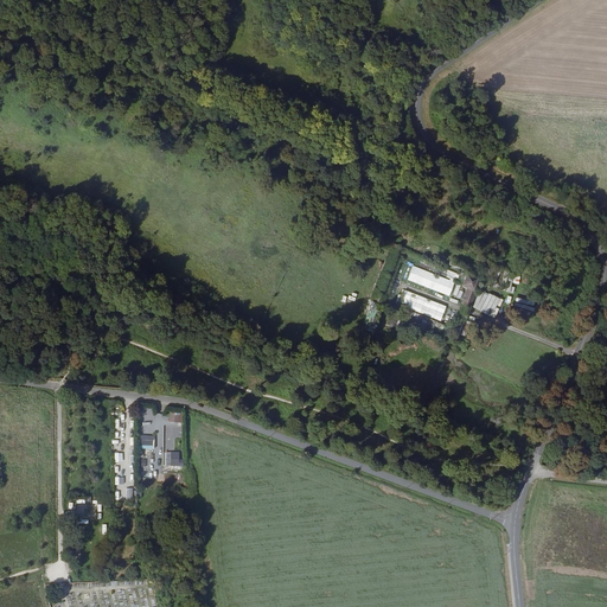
[(411,266),(407,280),(439,292),(438,296),(443,299),(445,295),(448,296),(454,280),(455,281),(458,273),(440,267),(438,275),(411,266)]
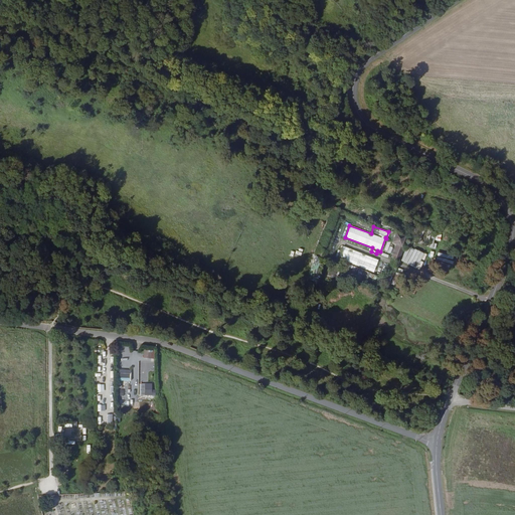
[(391,241),(396,243),(391,256),(394,258),(392,262),(397,263),(399,259),(399,260),(403,247),(400,246),(405,236),(395,231),(394,234),(391,241)]
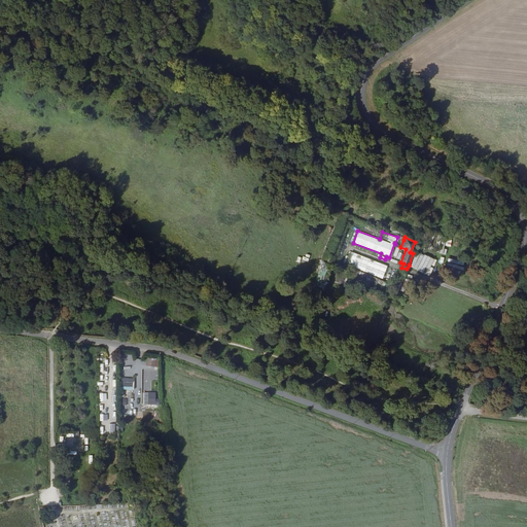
[(425,274),(432,258),(416,251),(409,267),(425,274)]
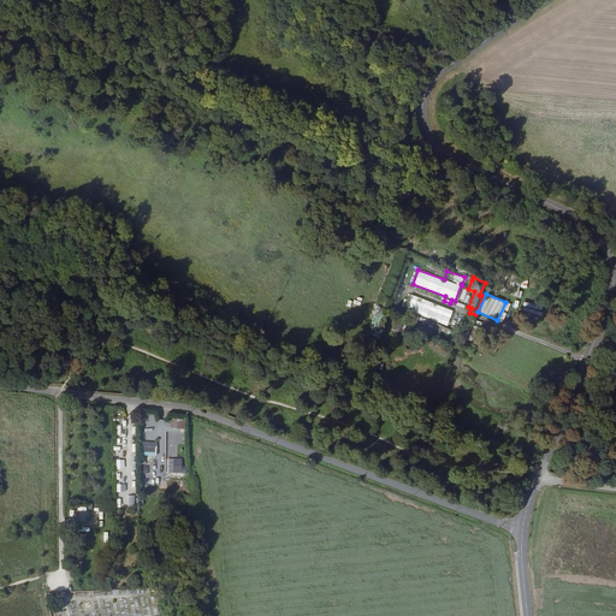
[(542,312),(540,311),(543,307),(523,301),(521,311),(540,315),(542,312)]
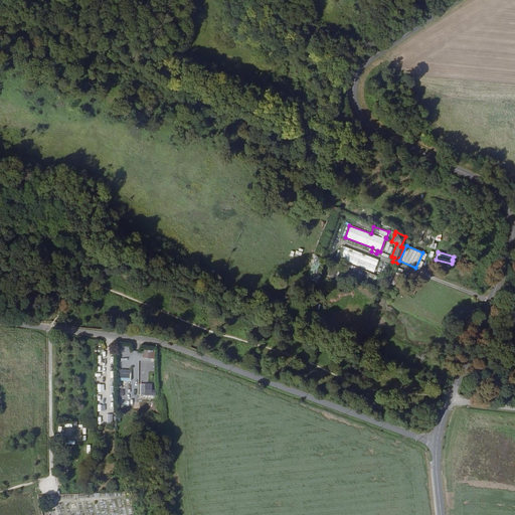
[(385,280),(336,259),(334,263),(340,265),(337,272),(381,290),(382,289),(385,280)]
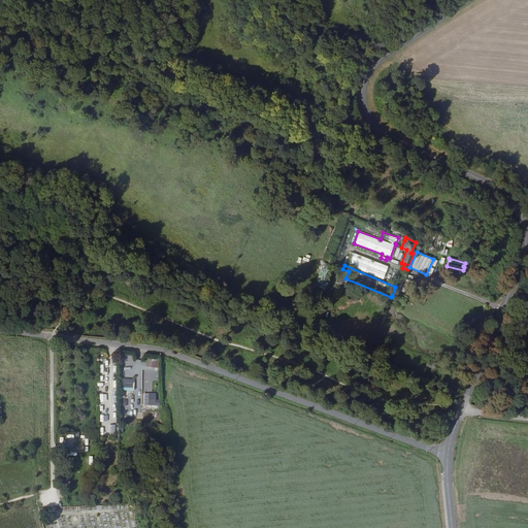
[(397,273),(395,281),(403,284),(406,273),(401,272),(400,274),(397,273)]
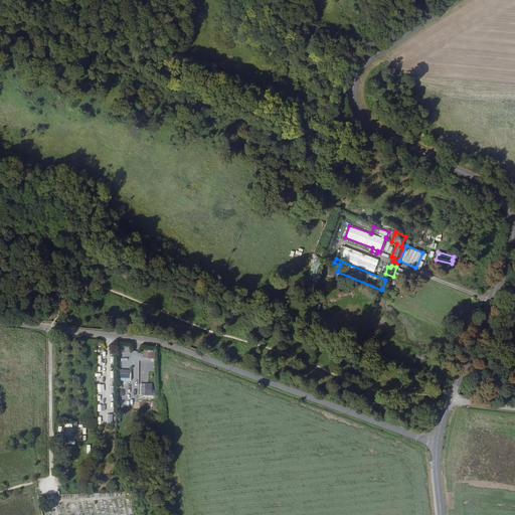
[(118,347),(118,366),(129,367),(129,363),(125,363),(125,358),(127,358),(127,347),(118,347)]
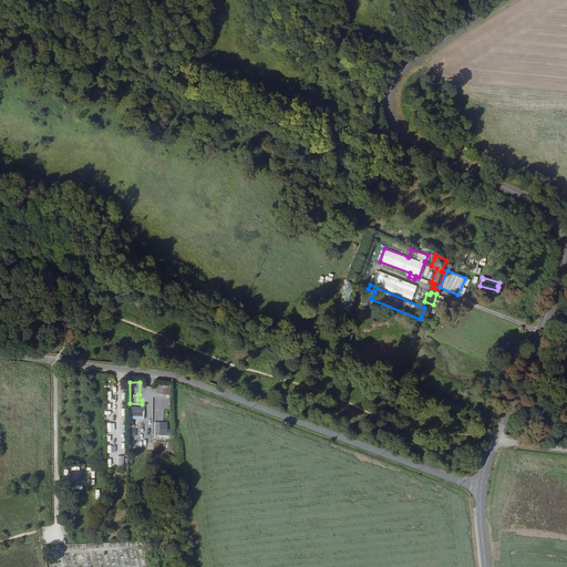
[(168,394),(168,387),(157,385),(157,394),(168,394)]
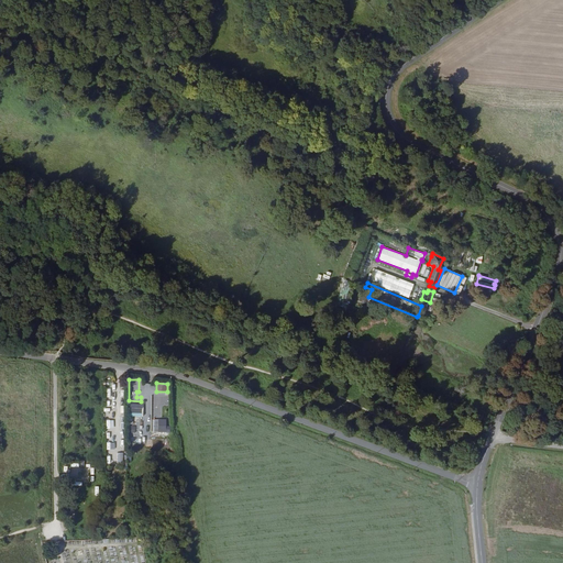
[(152,396),(152,432),(166,432),(166,420),(162,419),(162,406),(167,406),(167,396),(152,396)]
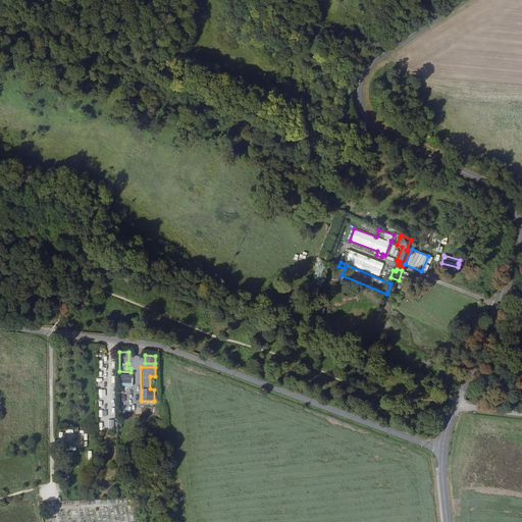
[(118,386),(132,386),(132,374),(119,374),(118,386)]
